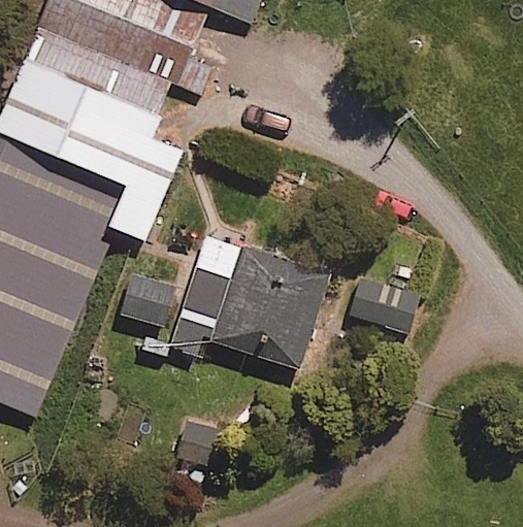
[(214,51),(188,40),(200,9),(176,0),(46,0),(0,113),(0,131),(127,185),(108,227),(141,241),(178,153),(146,139),(169,86),(195,96),(214,51)]
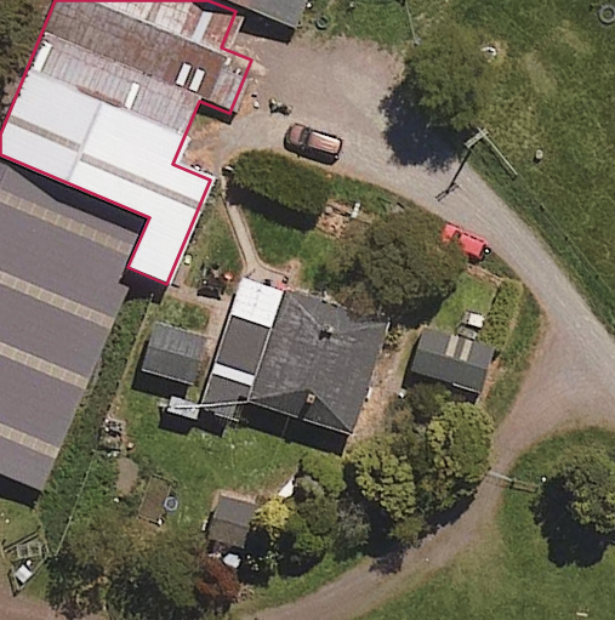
[(302,0),(222,0),(291,28),(302,0)]
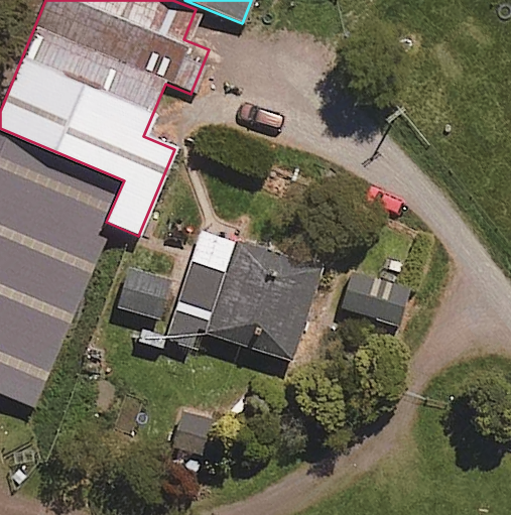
[(0,394),(29,407),(122,181),(0,129),(0,394)]
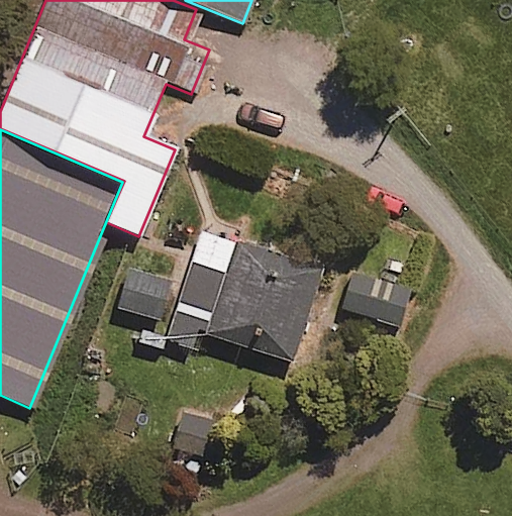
[(319,269),(201,231),(171,324),(289,363),(319,269)]
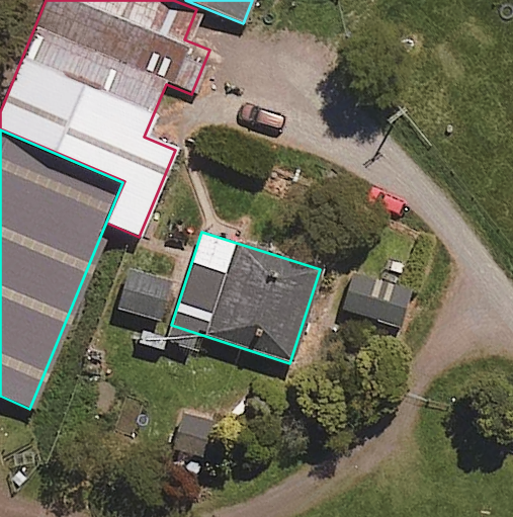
[(170,283),(129,270),(115,309),(157,322),(170,283)]
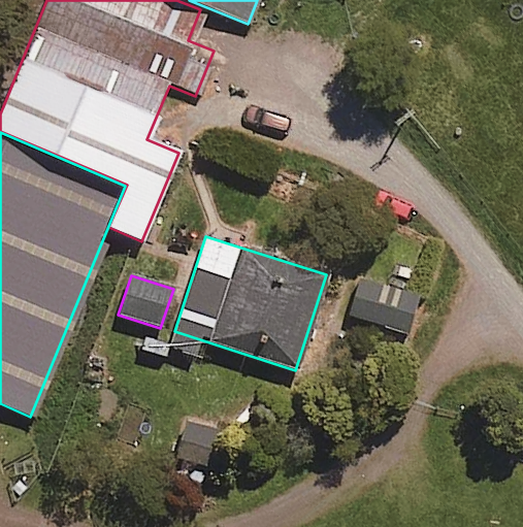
[(418,298),(359,281),(348,317),(406,335),(418,298)]
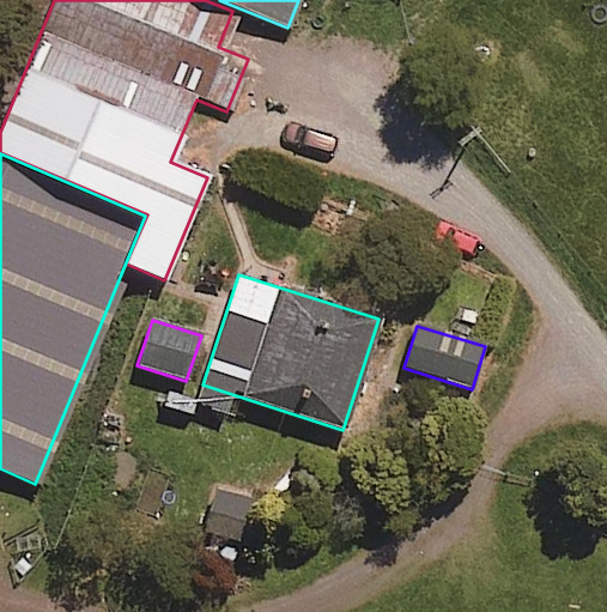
[(250,502),(211,497),(205,537),(246,543),(250,502)]
